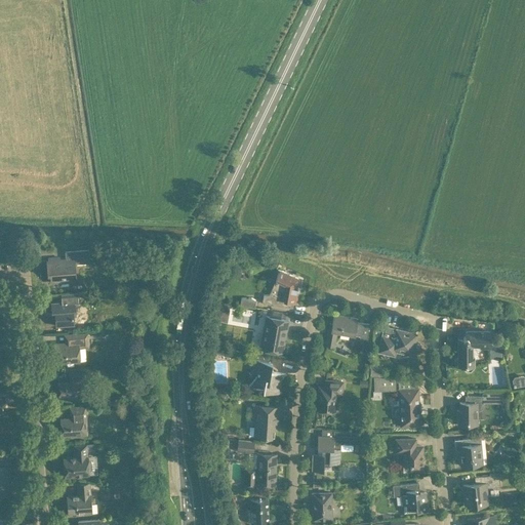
[(59,257),(48,258),(49,274),(52,274),(53,282),(61,282),(62,286),(69,285),(68,281),(71,281),(75,281),(74,273),(73,264),(89,263),(89,257),(88,250),(66,251),(66,259),(59,260),(59,257)]
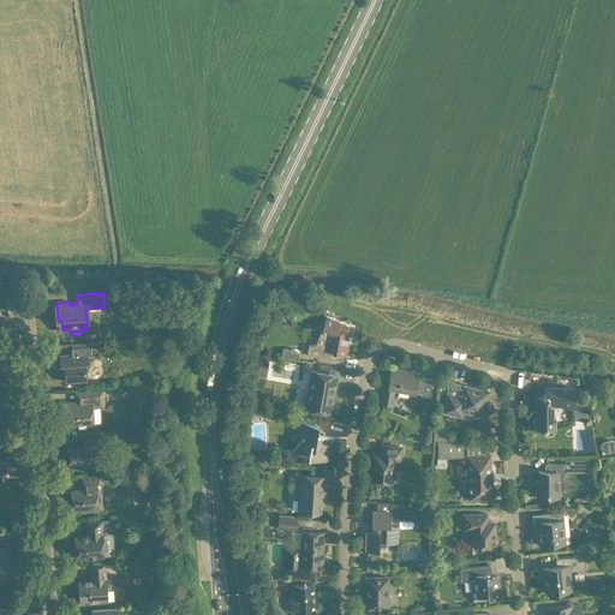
[(346,354),(348,342),(347,342),(350,326),(328,316),(315,345),(309,345),(308,354),(341,360),(342,354),(346,354)]
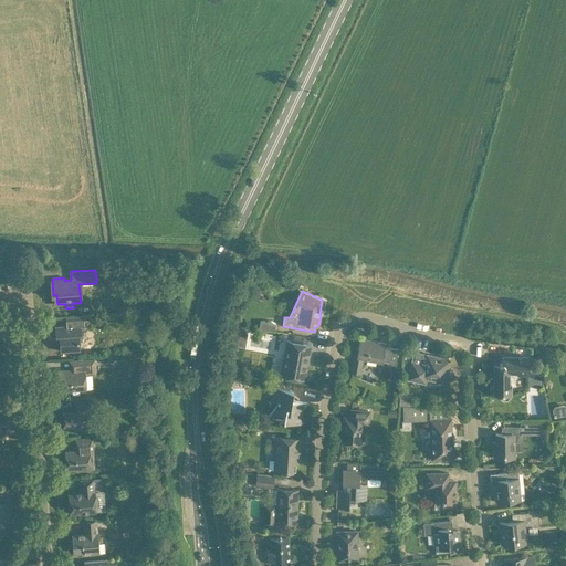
[(66,325),(55,326),(56,337),(56,343),(60,343),(61,350),(72,349),(79,349),(79,342),(81,342),(81,334),(80,327),(84,327),(83,315),(76,316),(66,316),(66,325)]
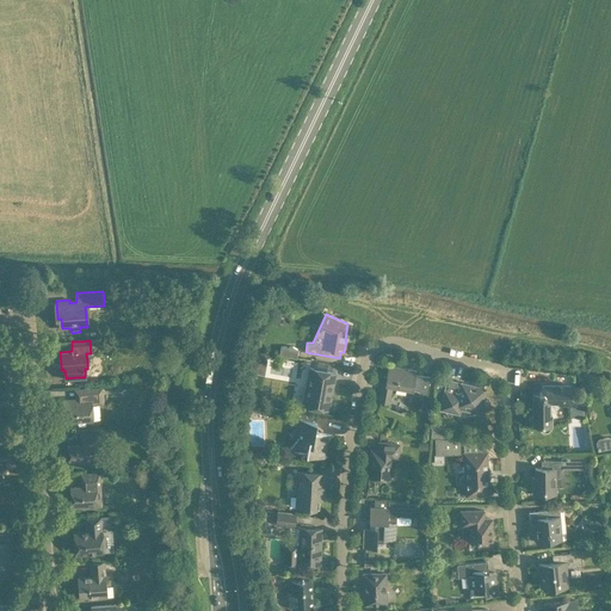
[(297,358),(297,357),(296,356),(297,349),(292,346),(281,346),(279,355),(297,358)]
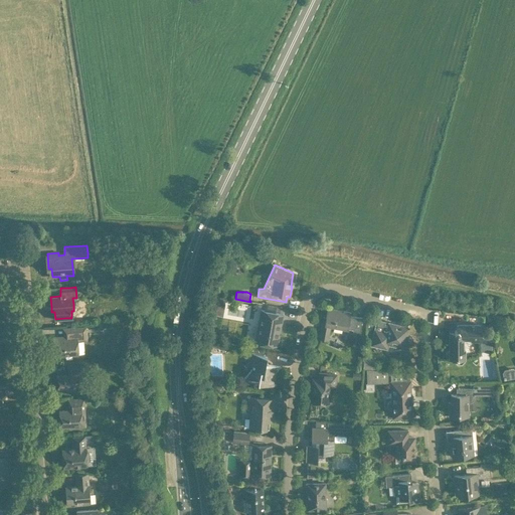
[(223,303),(217,302),(215,314),(223,315),(225,303),(223,303)]
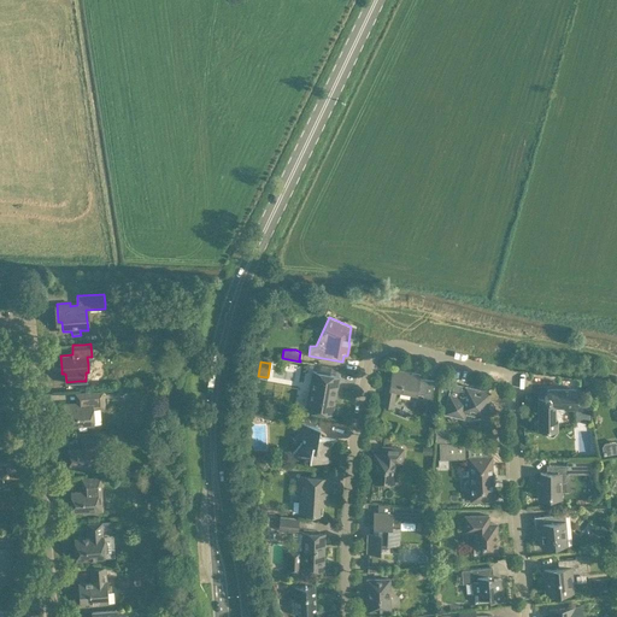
[(432,399),(434,381),(419,378),(421,375),(392,370),(389,385),(387,385),(383,405),(392,407),(395,389),(423,394),(423,399),(432,399)]
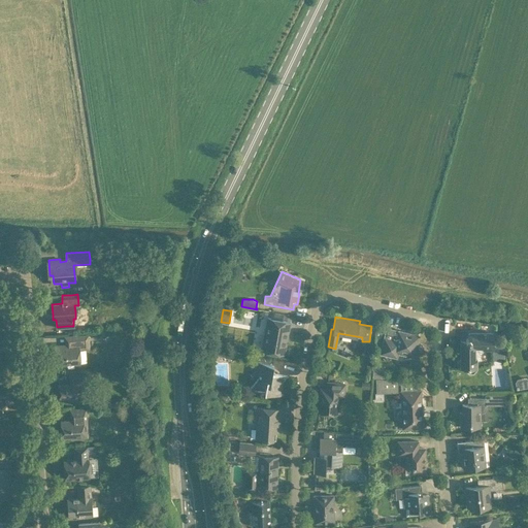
[(284,354),(290,322),(267,318),(262,350),(284,354)]
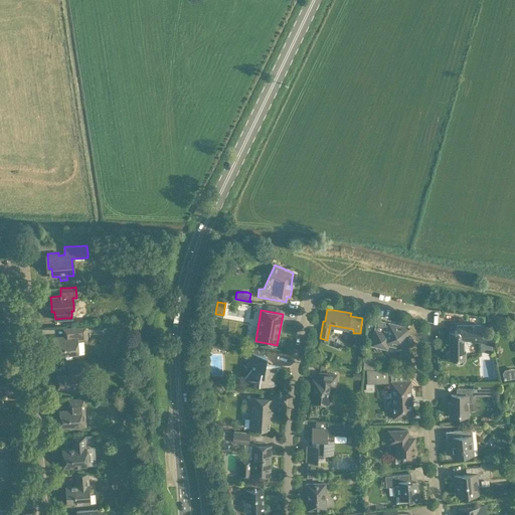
[(405,340),(408,327),(388,322),(386,332),(375,329),(372,339),(371,345),(386,348),(387,344),(396,346),(395,349),(397,349),(406,351),(409,341),(405,340)]
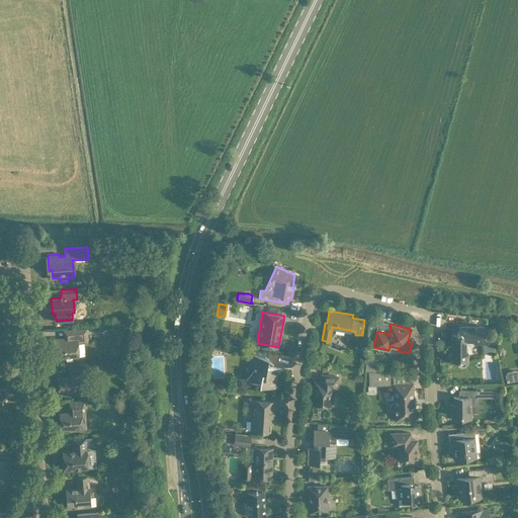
[(484,337),(484,327),(459,327),(459,331),(458,331),(457,333),(457,335),(452,335),(452,352),(450,352),(448,355),(448,358),(450,360),(456,360),(456,362),(459,365),(464,365),(467,362),(467,342),(483,342),(484,337)]
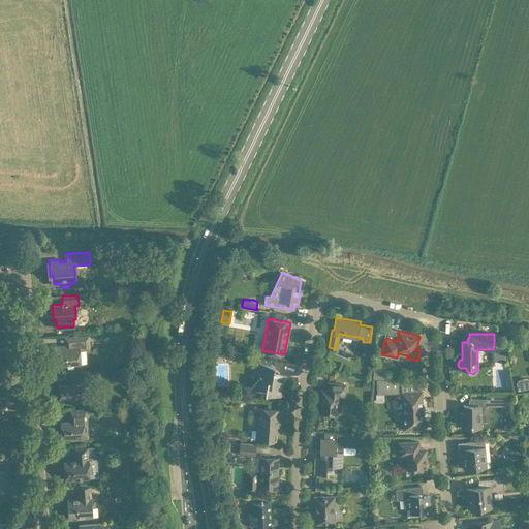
[(68,345),(55,346),(57,367),(67,366),(67,370),(74,369),(73,364),(81,364),(80,350),(89,349),(88,336),(78,336),(67,337),(68,345)]
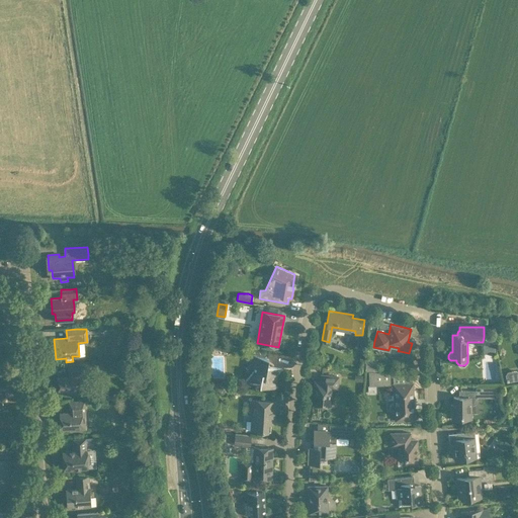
[(228,350),(229,345),(212,342),(211,347),(211,348),(228,350)]
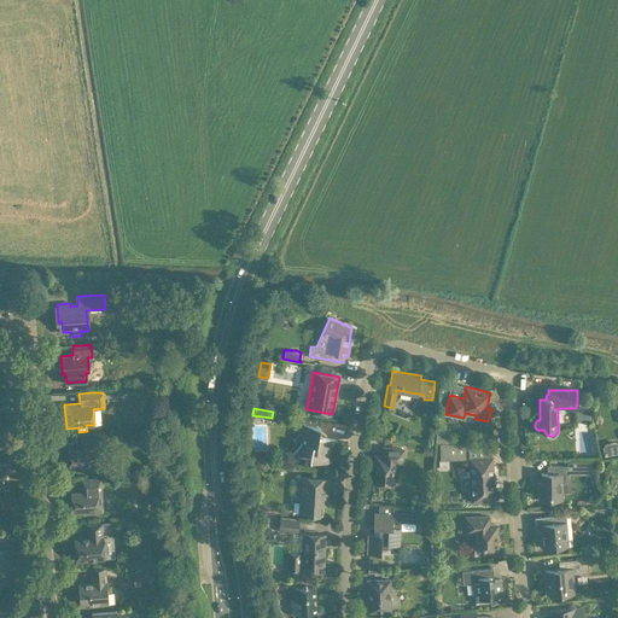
[(328,462),(331,447),(337,441),(337,439),(318,437),(320,426),(308,424),(302,423),(299,437),(303,437),(302,443),(292,454),(310,458),(309,459),(328,462)]
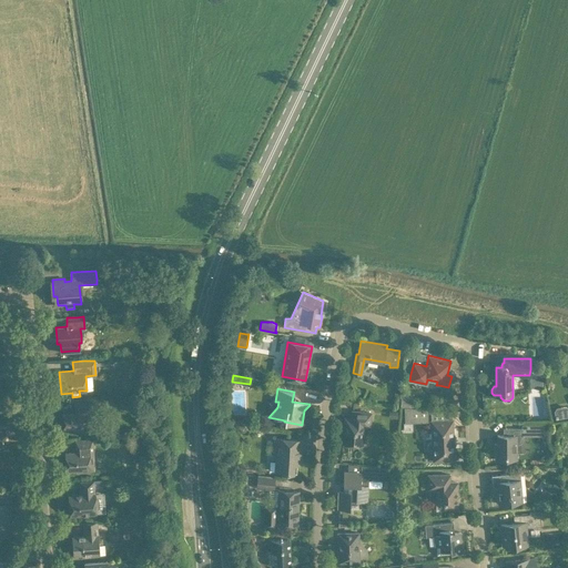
[(401,396),(401,407),(404,407),(413,407),(414,397),(401,396)]
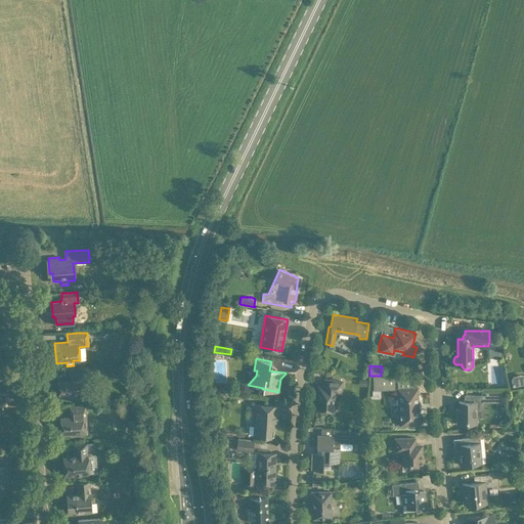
[(58,396),(69,396),(77,395),(76,387),(83,387),(82,370),(69,372),(69,381),(57,381),(58,396)]
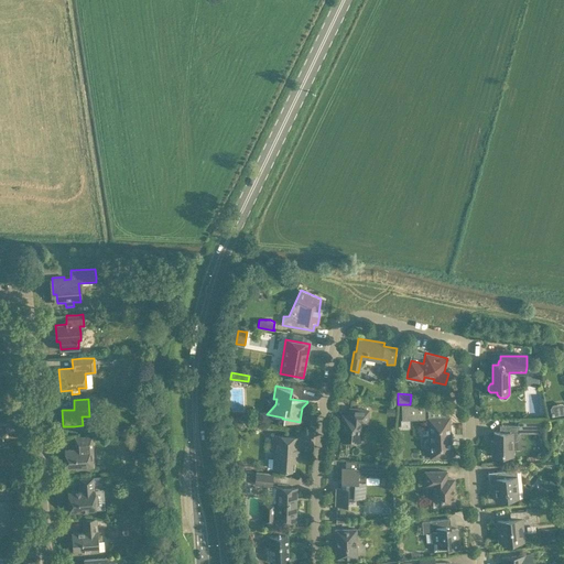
[(554,415),(563,413),(563,402),(552,404),(554,415)]
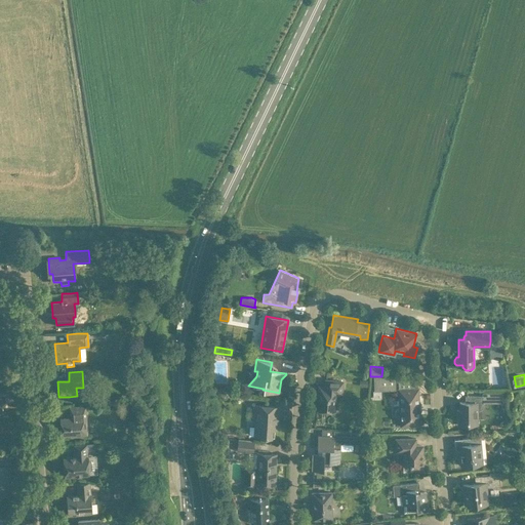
[(374,391),(396,389),(395,377),(373,376),(374,391)]
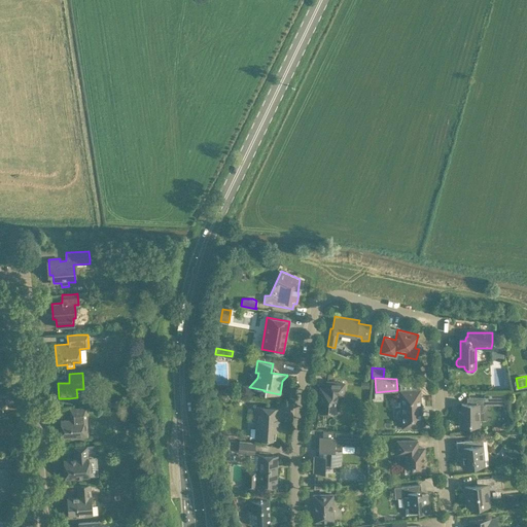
[(0,417),(3,417),(1,399),(0,399),(0,394),(9,393),(8,381),(0,381),(0,417)]
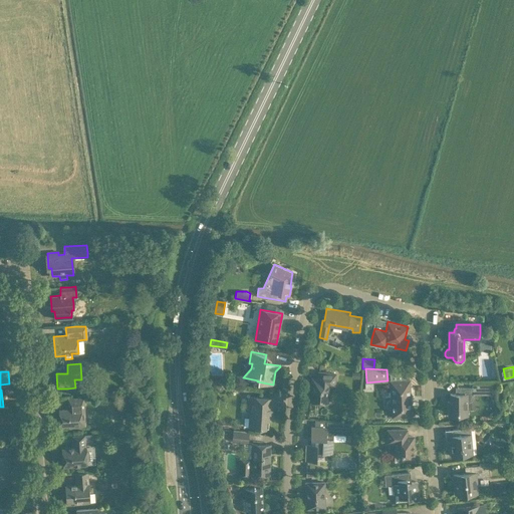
[(311,384),(309,401),(319,402),(327,403),(329,386),(334,386),(335,373),(328,372),(318,371),(318,378),(314,378),(312,377),(311,384)]
